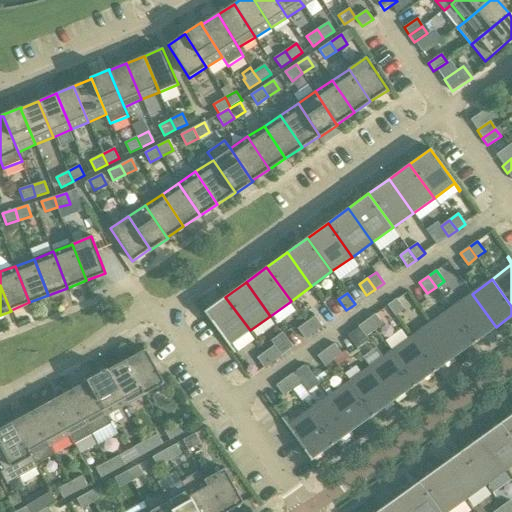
[(496,327),(472,294),(451,308),(476,342),(496,327)]
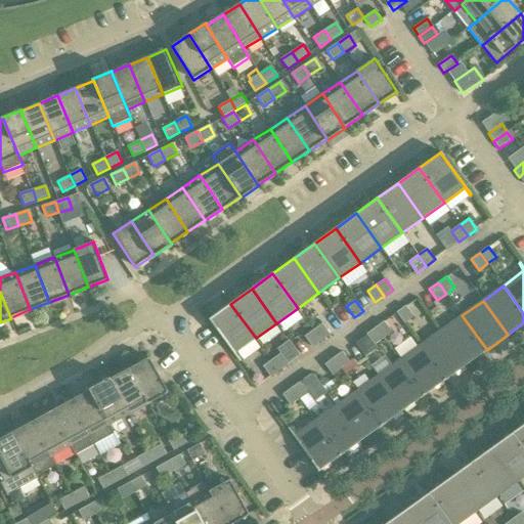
[(256,338),(230,304),(209,319),(239,361),(241,360),(235,353),(256,338)]
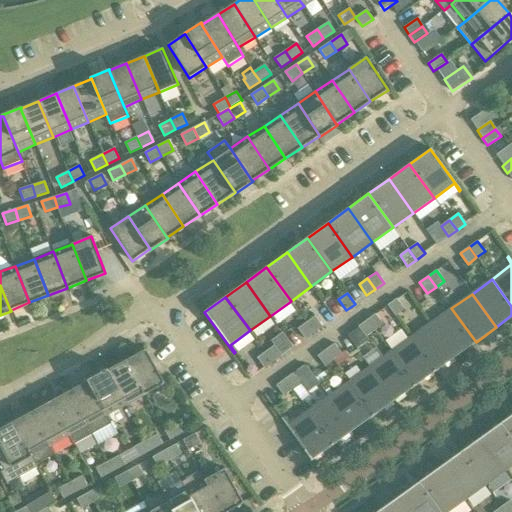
[(395,316),(404,309),(396,299),(387,305),(395,316)]
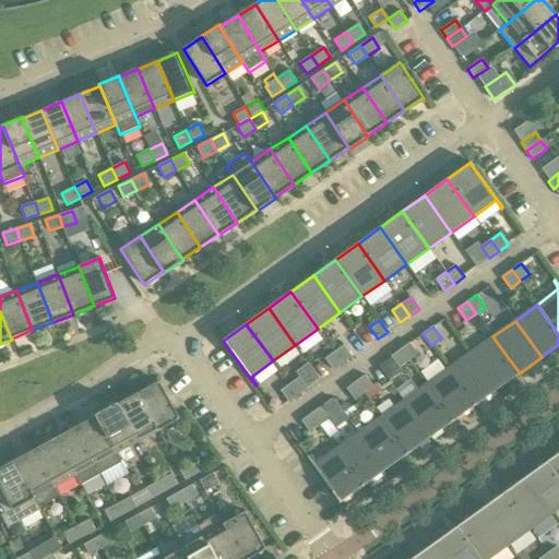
[(492,336),(471,353),(497,390),(520,373),(492,336)]
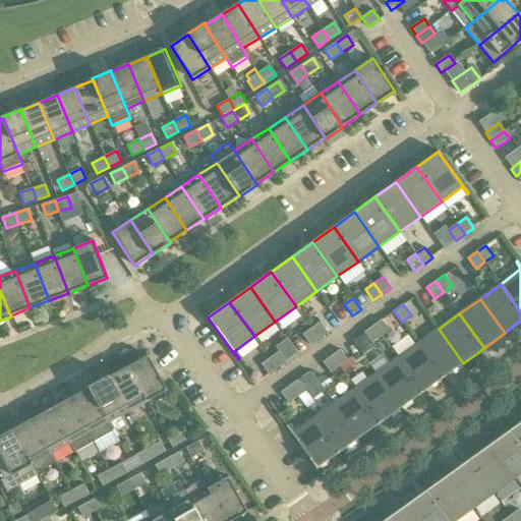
[(382,320),(373,326),(381,337),(390,330),(382,320)]
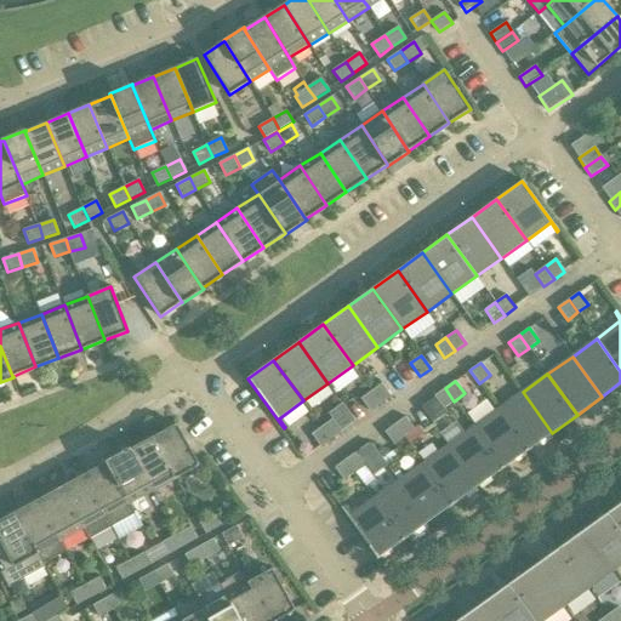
[(382,383),(371,391),(381,404),(391,397),(382,383)]
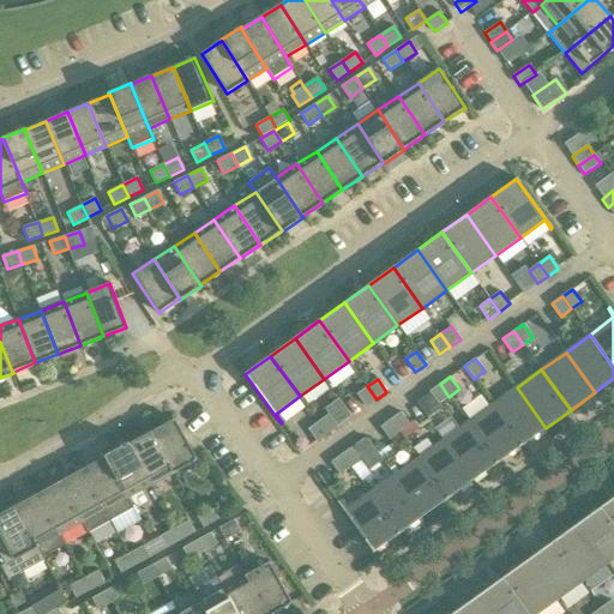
[(449,397),(440,384),(429,391),(439,404),(449,397)]
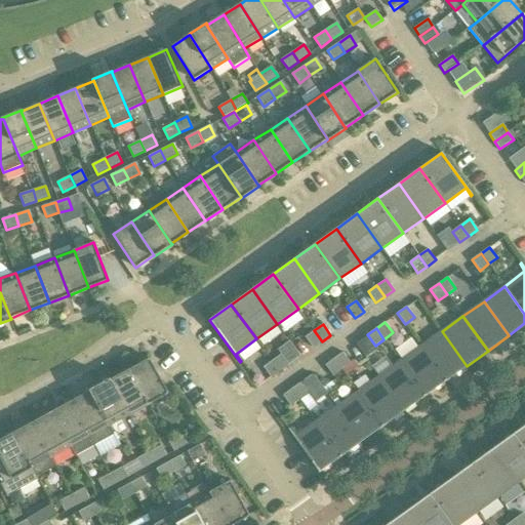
[(322,341),(314,330),(306,337),(313,348),(322,341)]
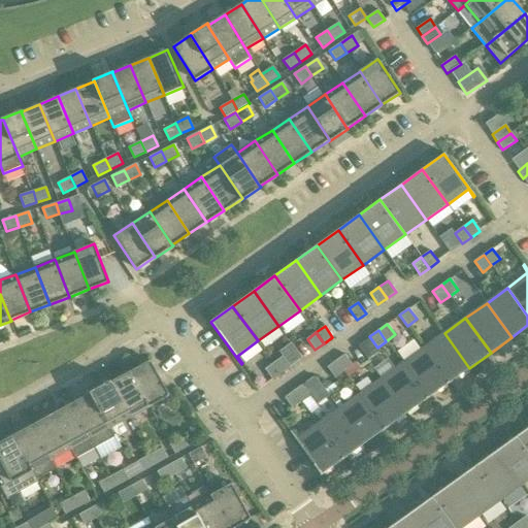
[(469,368),(444,333),(423,349),(449,383),(469,368)]
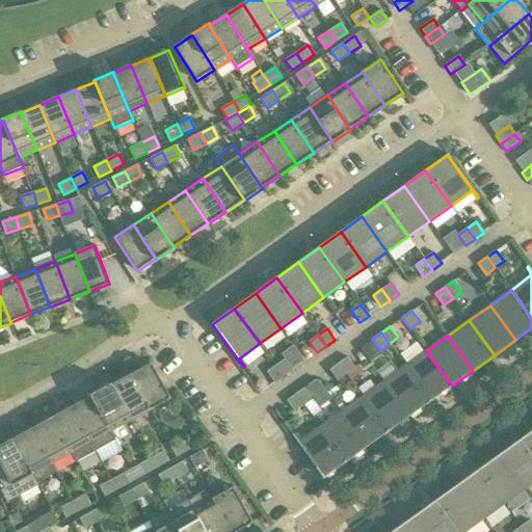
[(452,386),(426,351),(405,366),(430,401),(452,386)]
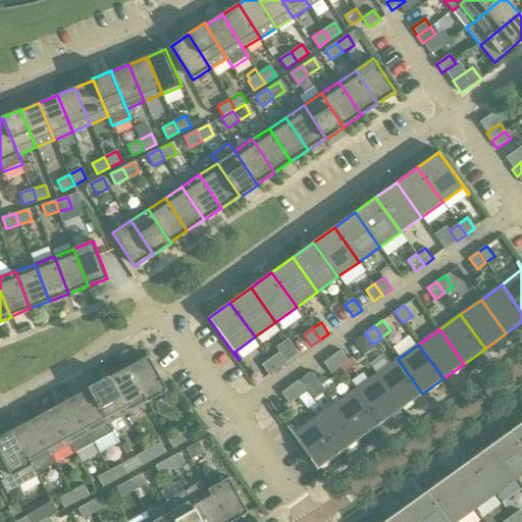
[(341,350),(332,357),(340,367),(349,361),(341,350)]
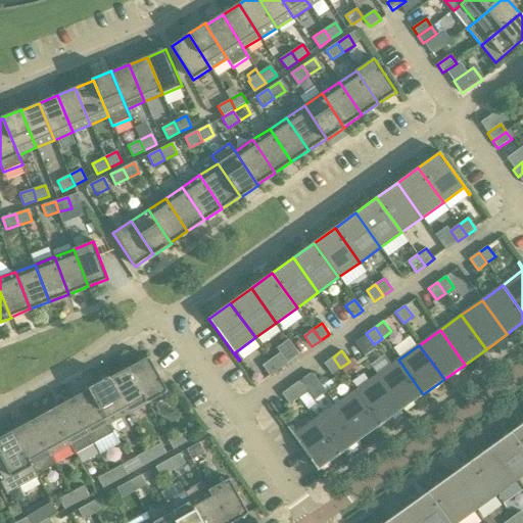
[(280,352),(272,360),(279,370),(288,364),(280,352)]
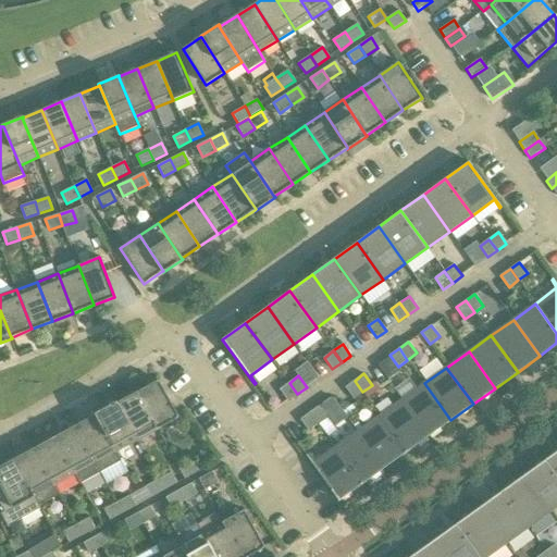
[(159,380),(137,392),(158,429),(178,417),(159,380)]
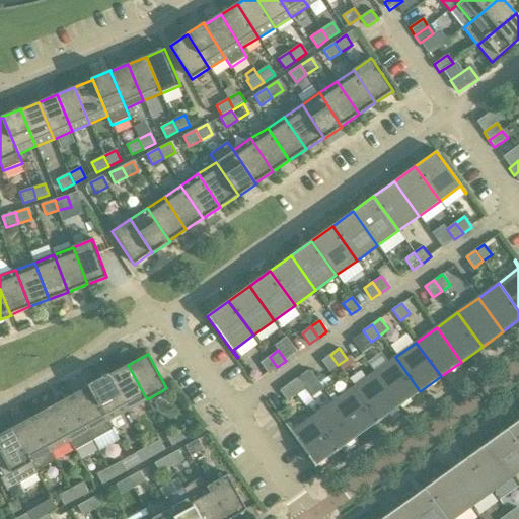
[(338,365),(330,355),(321,361),(329,371),(338,365)]
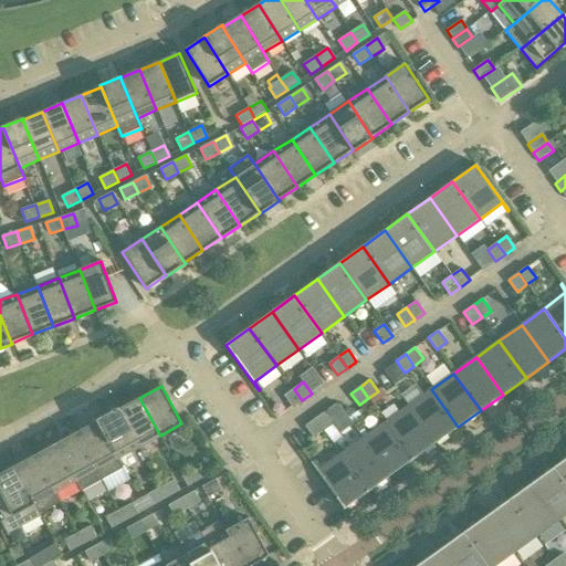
[(302,400),(294,389),(284,396),(293,407),(302,400)]
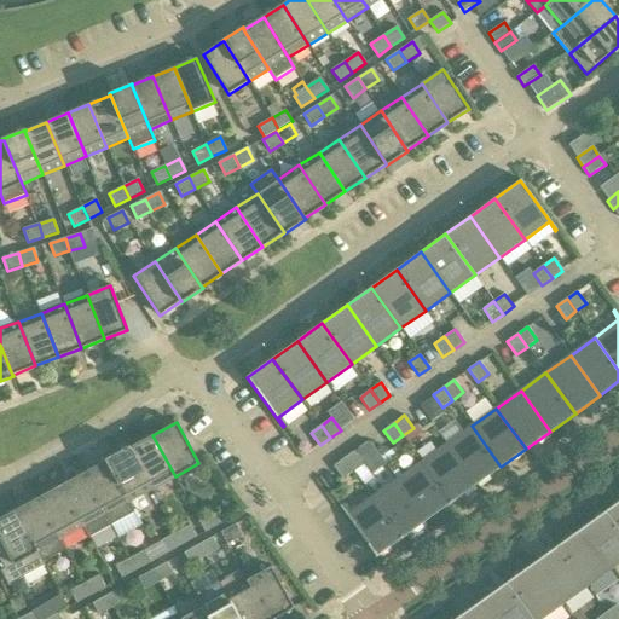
[(472,426),(447,444),(476,485),(501,467),(472,426)]
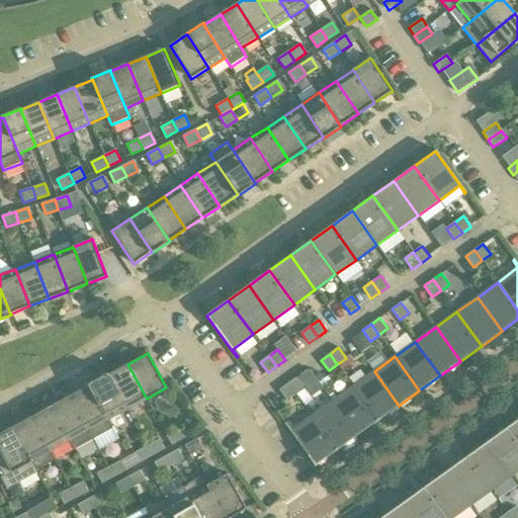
[(127,364),(109,374),(108,374),(127,409),(147,399),(127,364)]
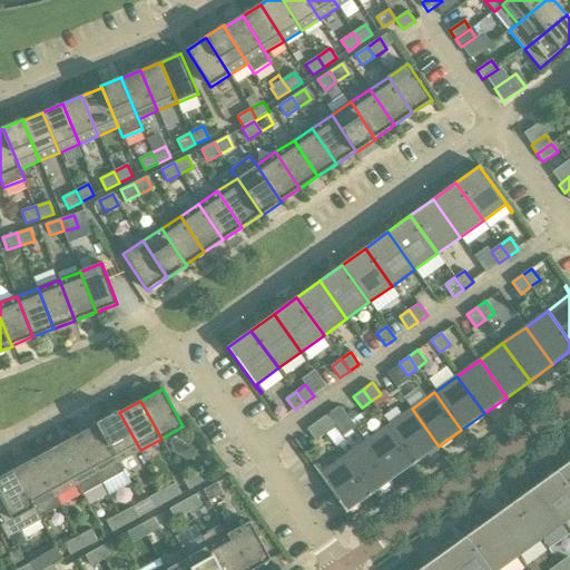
[(412,409),(389,425),(415,462),(439,446),(412,409)]
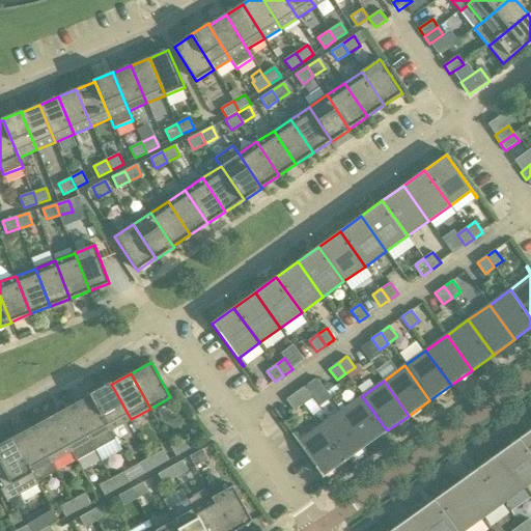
[(111,384),(112,384),(111,383),(90,394),(90,395),(91,395),(111,430),(131,419),(111,384)]
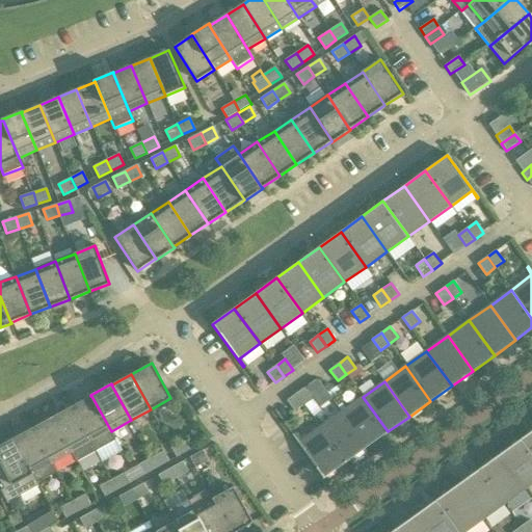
[(296,394),(303,405),(313,399),(304,388),(296,394)]
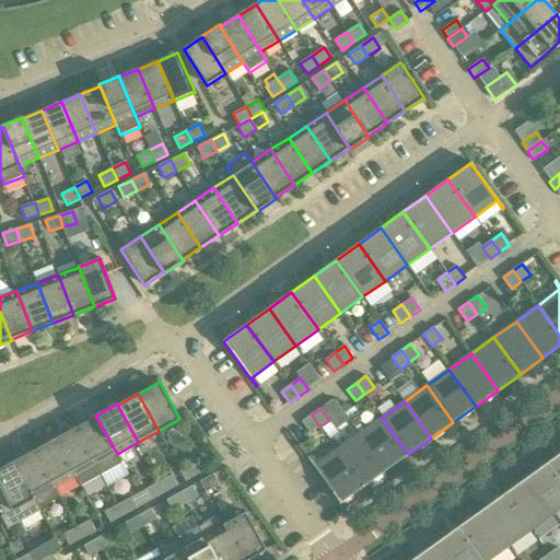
[(319,427),(312,415),(302,421),(311,433),(319,427)]
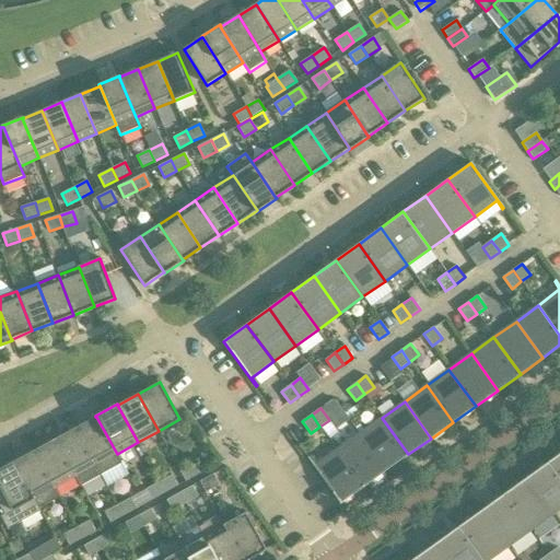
[(96,417),(95,417),(76,428),(102,475),(121,463),(117,454),(96,417)]
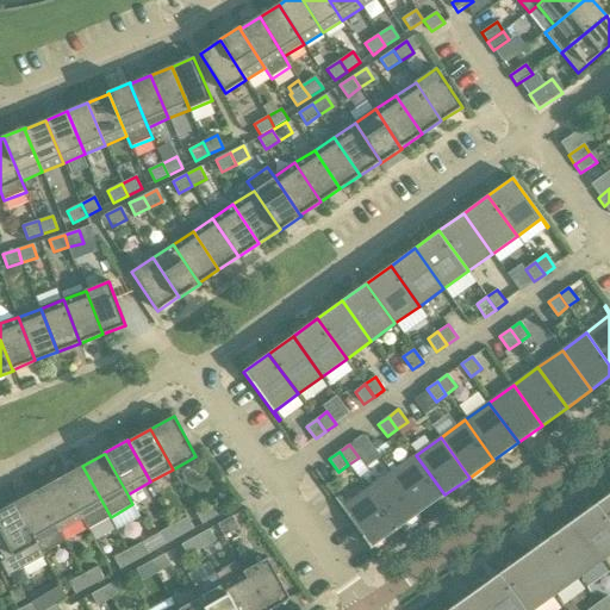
[(444,495),(416,455),(392,472),(421,512),(444,495)]
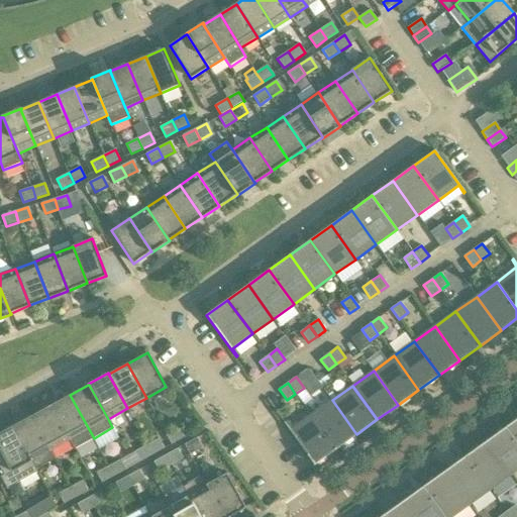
[(70,395),(50,405),(70,440),(75,448),(94,438),(70,395)]
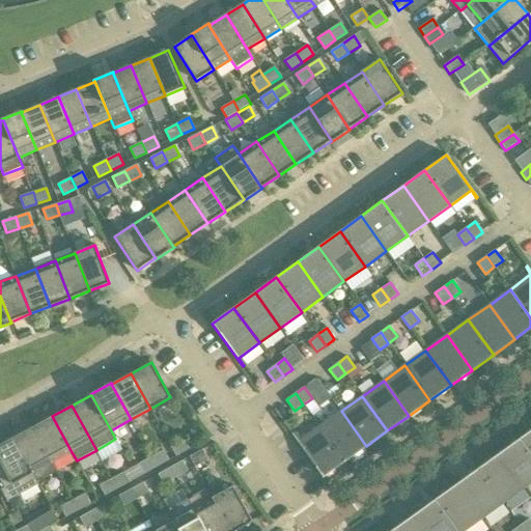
[(366,446),(341,411),(319,426),(344,462),(366,446)]
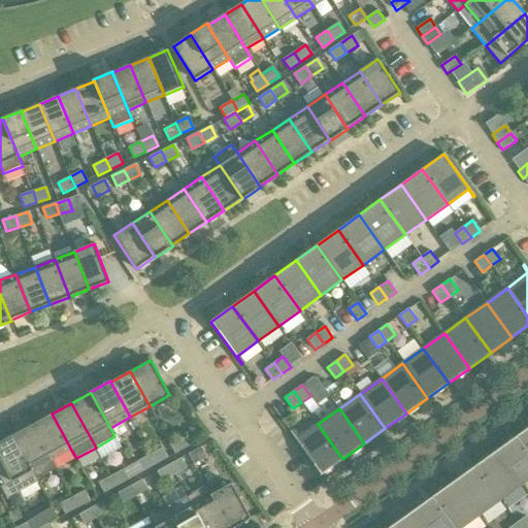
[(52,414),(32,425),(52,460),(71,450),(52,414)]
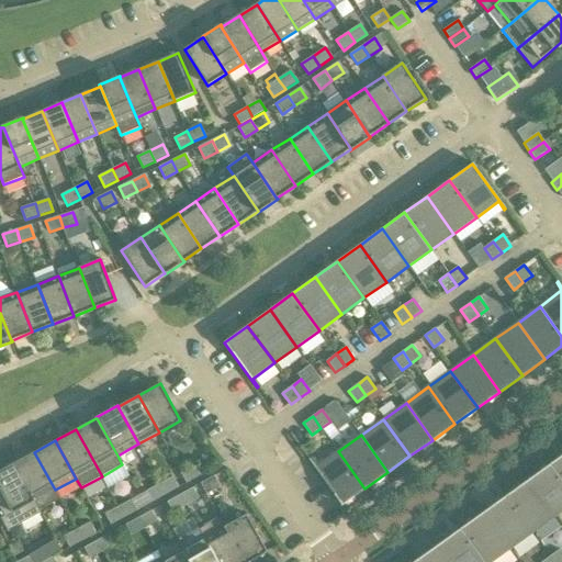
[(316,467),(310,459),(308,459),(341,505),(364,489),(338,451),(316,467)]
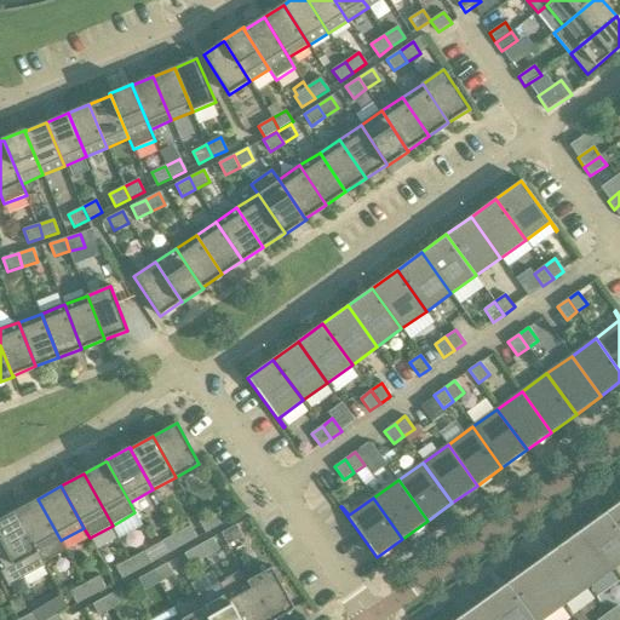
[(61,540),(38,499),(15,511),(45,566),(56,560),(55,556),(67,550),(61,540)]
